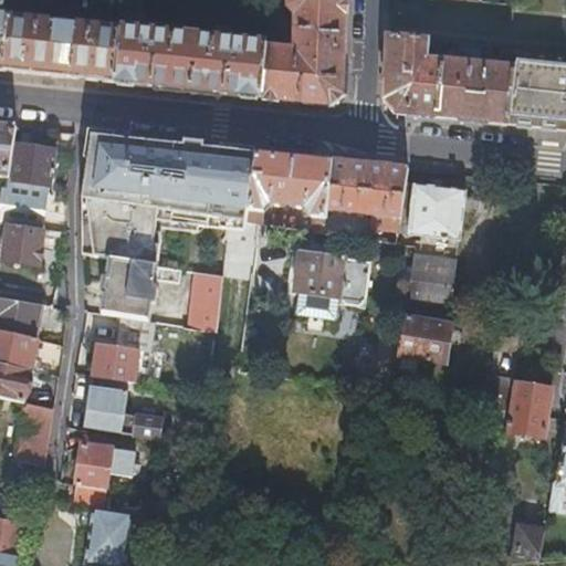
[(0,8),(2,9),(2,0),(0,0),(0,70),(3,71),(50,75),(113,81),(119,28),(97,25),(97,29),(29,21),(29,18),(0,14),(0,8)]
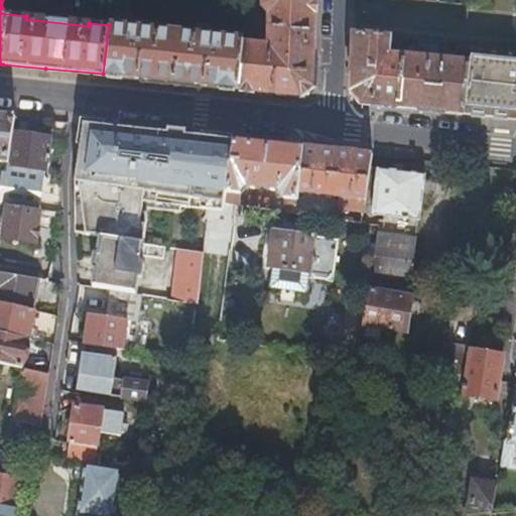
[(121,0),(111,0),(110,15),(120,16),(121,0)]
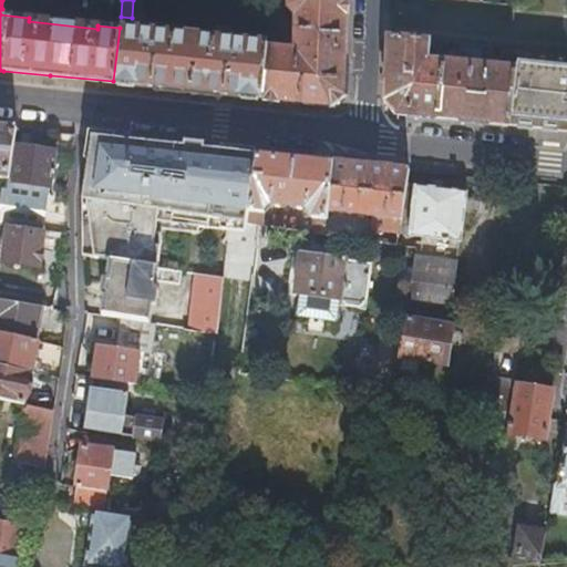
[(344,0),(268,0),(268,4),(287,7),(296,17),(295,29),(302,30),(300,45),(302,51),(272,48),(275,28),(266,28),(265,43),(259,96),(329,104),(341,94),(344,0)]
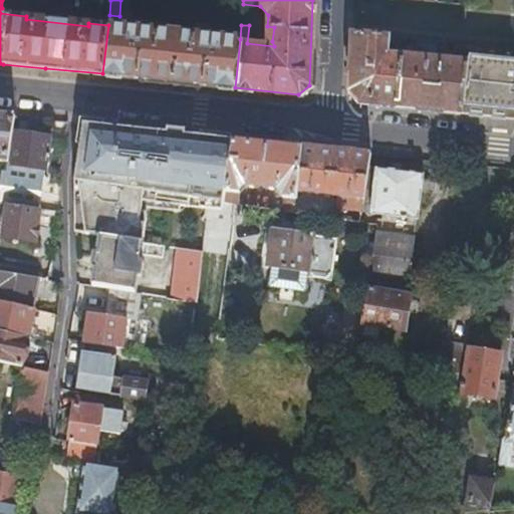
[(67,7),(50,5),(49,15),(66,17),(67,7)]
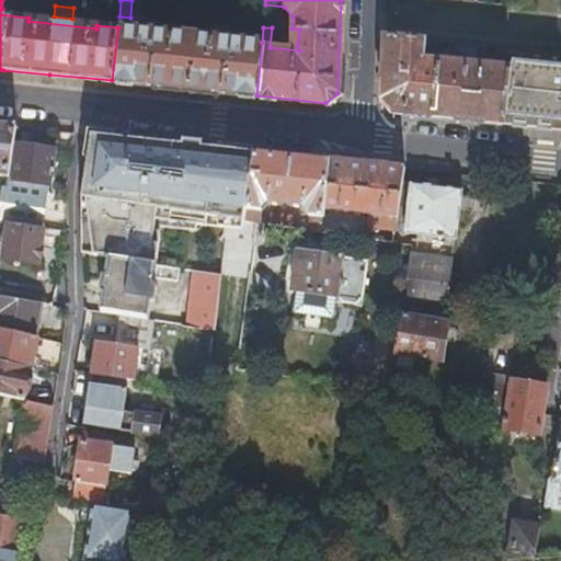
[(112,80),(256,95),(262,43),(224,38),(224,27),(212,25),(209,37),(196,36),(195,42),(182,39),(182,34),(118,27),(112,80)]
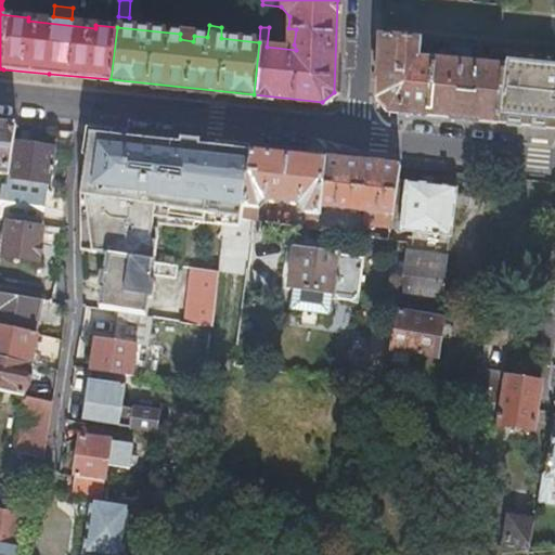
[(452,116),(499,120),(504,66),(486,64),(486,68),(469,66),(470,56),(456,54),(455,65),(450,65),(450,62),(435,60),(418,57),(420,46),(436,48),(437,39),(379,34),(377,95),(388,110),(452,116)]
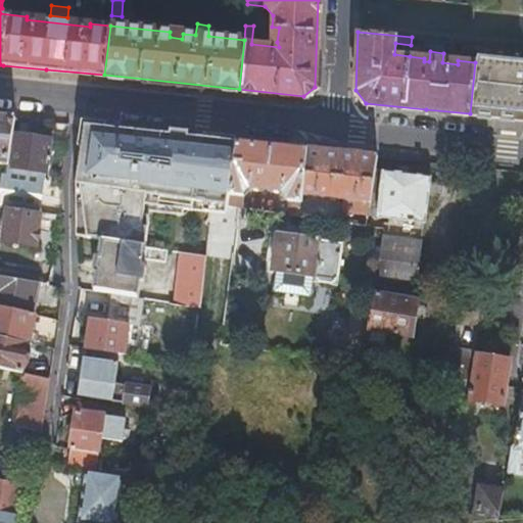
[(430,46),(443,47),(444,40),(423,38),(423,46),(430,46)]
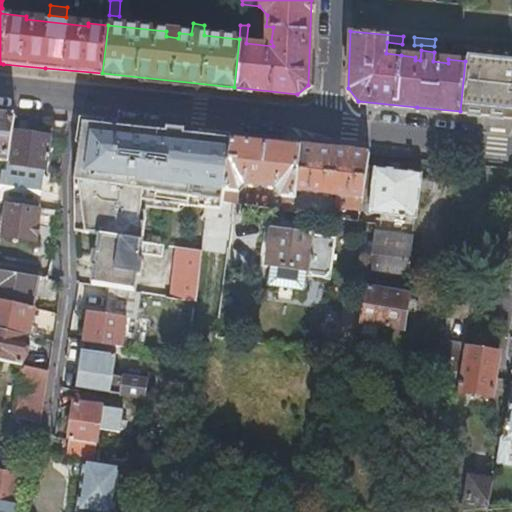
[(466,49),(467,46),(467,43),(445,40),(435,39),(434,46),(466,49)]
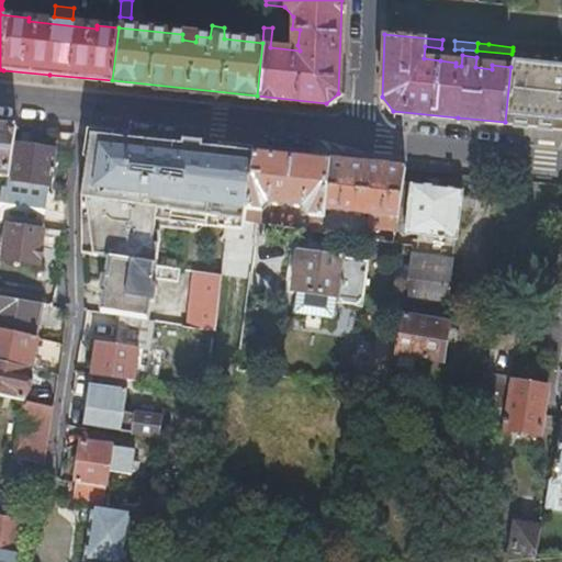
[(552,126),(561,127),(561,55),(558,55),(558,45),(541,44),(540,54),(513,51),(512,54),(510,67),(505,122),(552,126)]
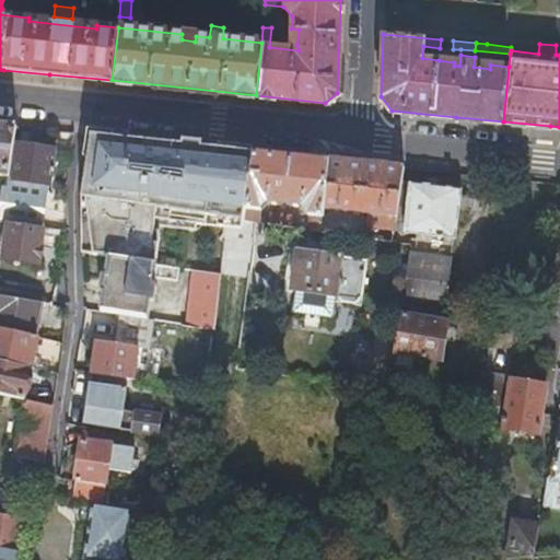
[(0,174),(6,175),(12,125),(0,123),(0,174)]
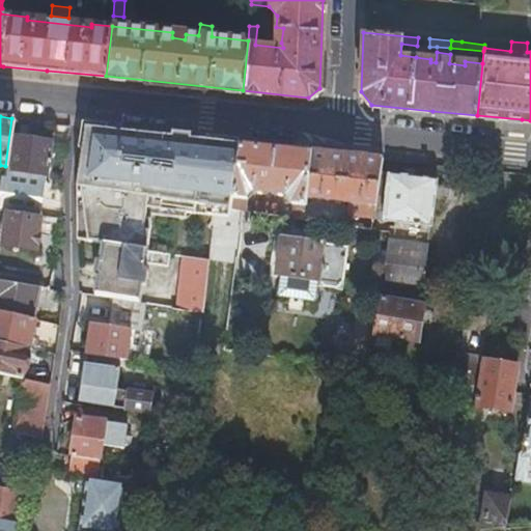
[(49,139),(14,136),(9,171),(5,171),(4,176),(0,175),(0,177),(0,208),(6,210),(8,210),(35,214),(42,173),(45,174),(49,139)]
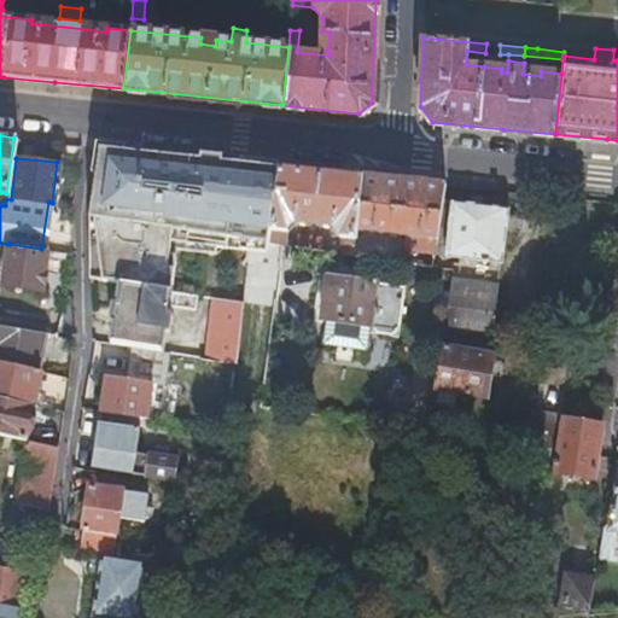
[(233,237),(243,162),(210,158),(208,173),(200,233),(211,234),(233,237)]
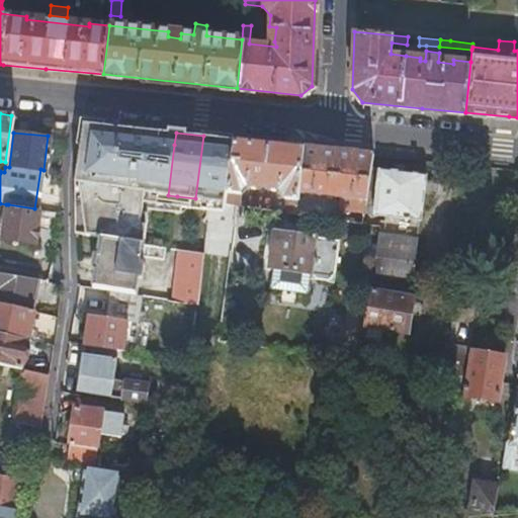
[(298,191),(304,146),(233,139),(226,202),(238,204),(239,192),(242,192),(244,188),(261,190),(262,185),(267,186),(266,191),(283,193),(285,198),(287,199),(285,210),(295,212),(298,191)]
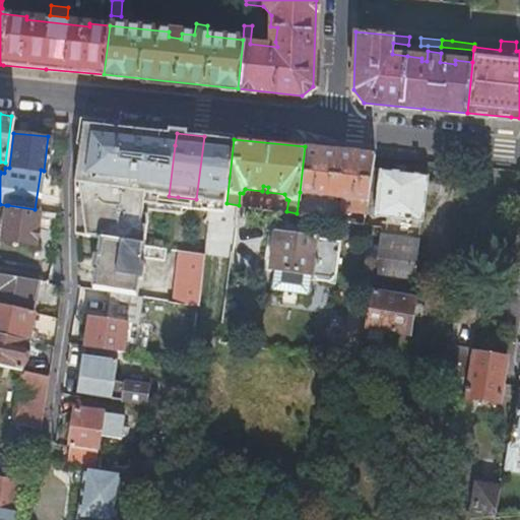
[(169,196),(175,145),(163,143),(155,194),(164,195),(169,196)]
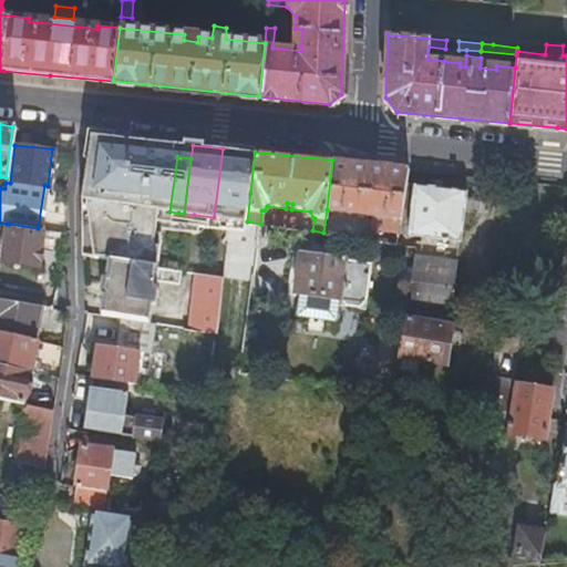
[(406,183),(409,167),(332,160),(327,209),(353,213),(352,217),(358,218),(359,214),(373,216),(372,225),(399,229),(406,183)]
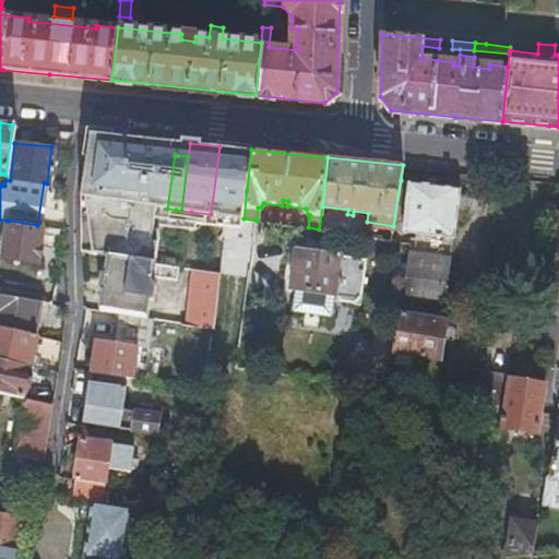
[(409,181),(401,180),(393,226),(393,228),(403,229),(409,181)]
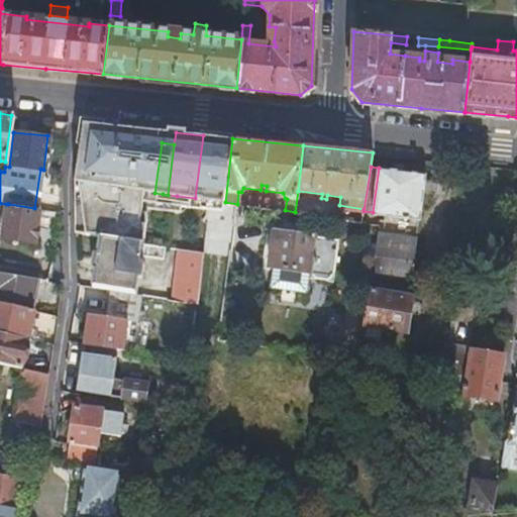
[(424,173),(379,168),(373,212),(419,218),(424,173)]
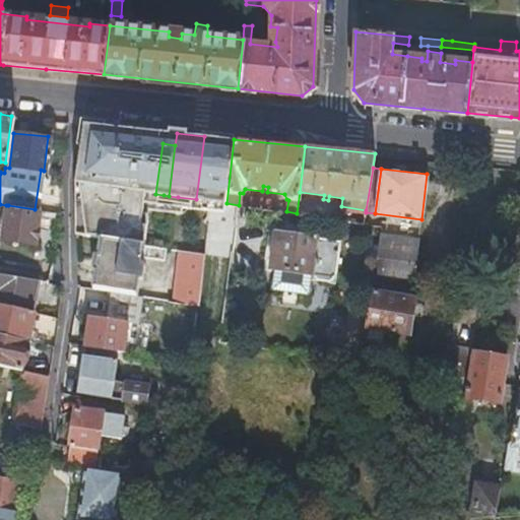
[(155,194),(127,190),(127,194),(91,189),(86,219),(98,221),(123,225),(123,220),(124,214),(142,217),(141,223),(159,225),(164,195),(155,194)]
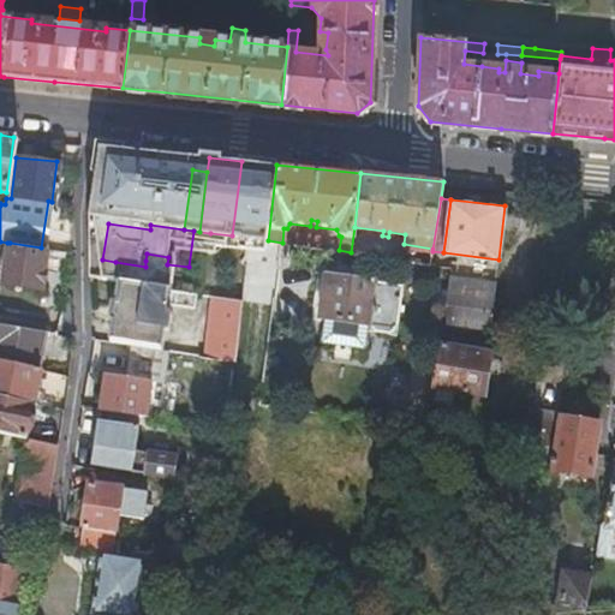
[(383,231),(354,227),(351,252),(380,256),(381,245),(382,236),(383,231)]
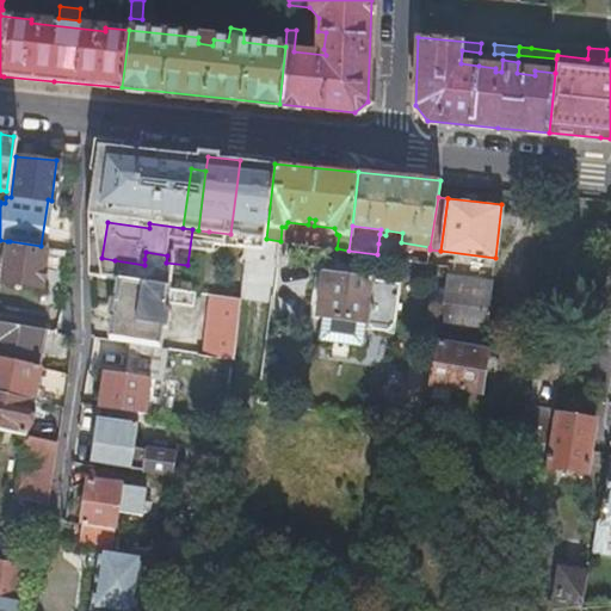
[(248,236),(230,234),(209,232),(208,244),(246,250),(248,236)]
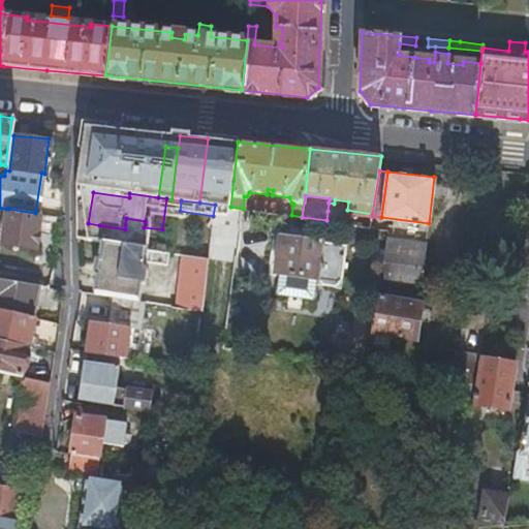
[(254,205),(253,210),(277,214),(278,208),(254,205)]
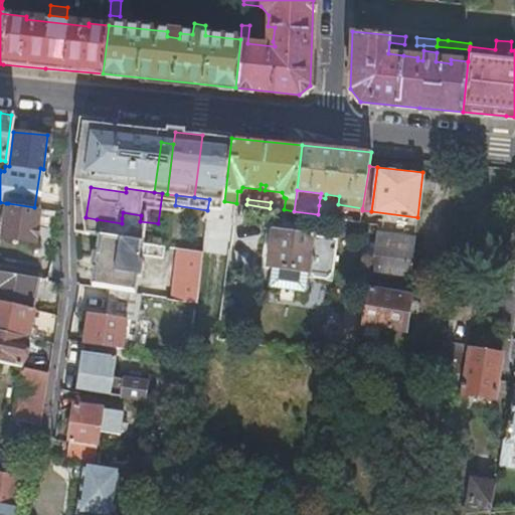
[(34,240),(39,208),(34,207),(8,203),(6,203),(2,235),(34,240)]
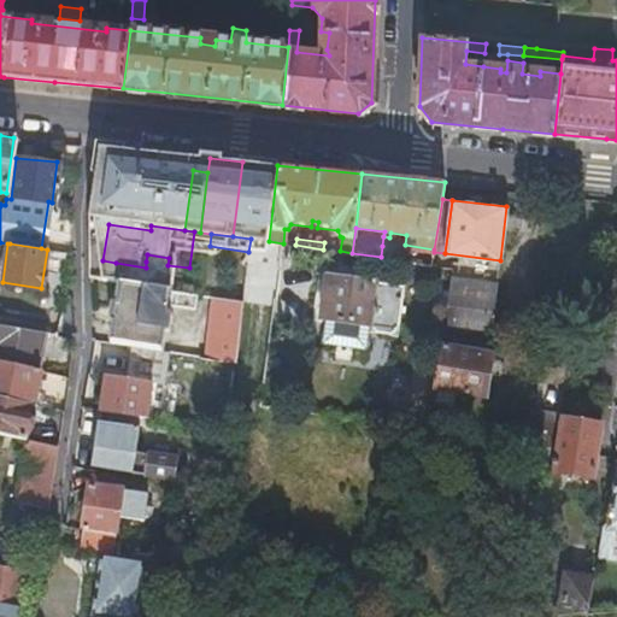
[(398,248),(382,246),(381,257),(397,259),(398,248)]
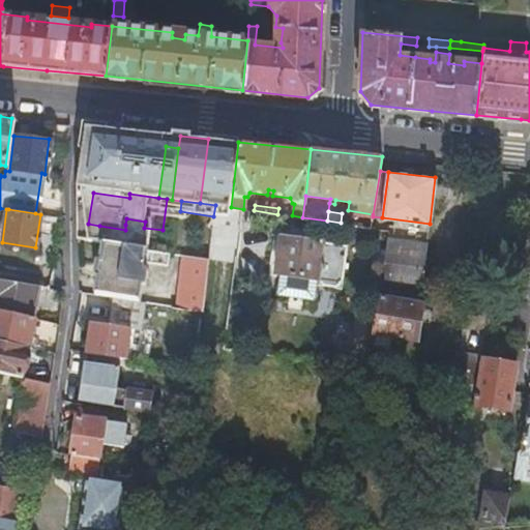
[(371,227),(373,216),(358,214),(357,225),(371,227)]
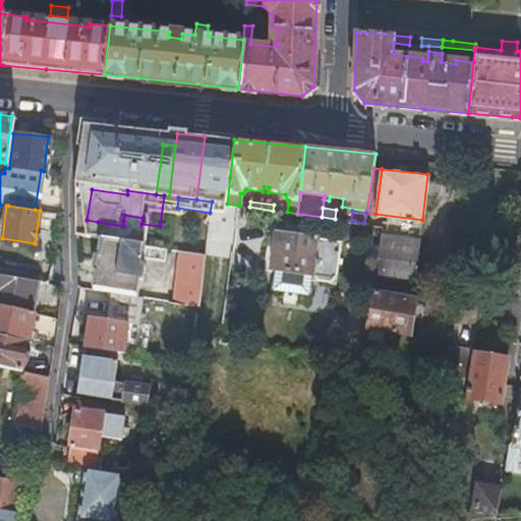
[(124,215),(123,221),(141,224),(142,218),(124,215)]
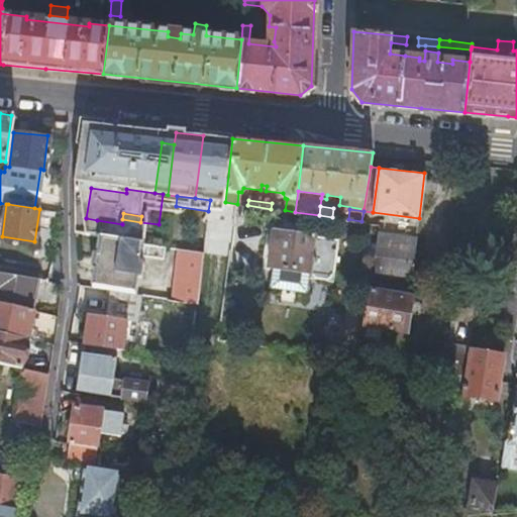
[(205,237),(203,250),(218,252),(223,221),(207,219),(205,237)]
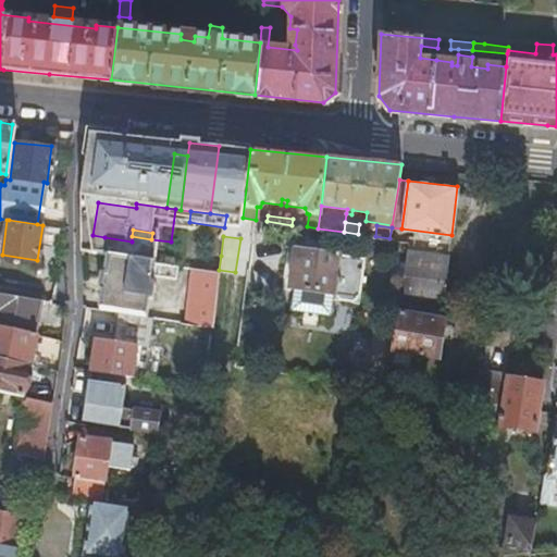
[(132,242),(104,237),(104,243),(131,246),(132,242)]
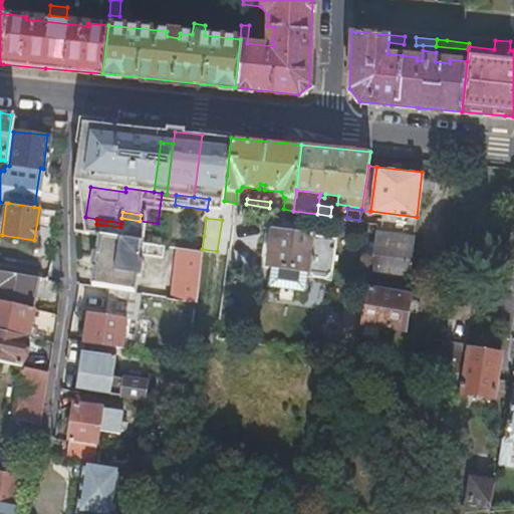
[(306,269),(305,275),(312,276),(327,278),(329,279),(330,273),(336,238),(333,237),(271,227),(266,263),(270,263),(306,269)]
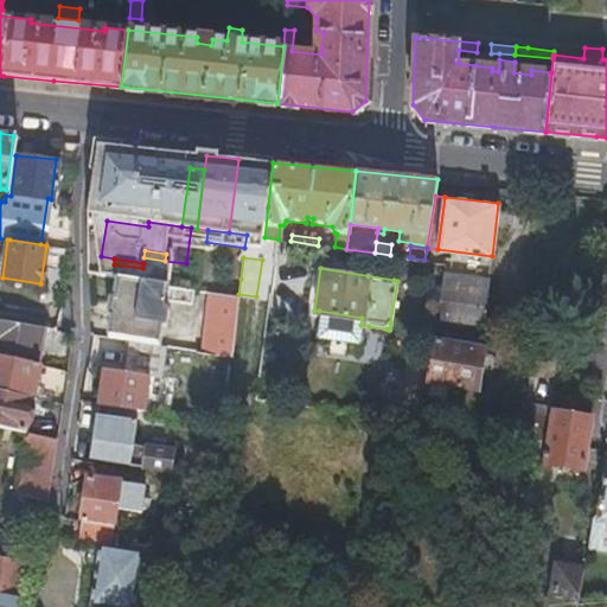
[(445,331),(478,336),(487,279),(442,273),(433,328),(445,331)]
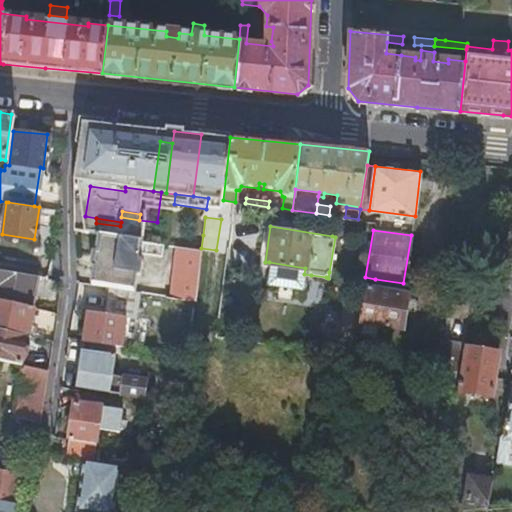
[(175,245),(201,248),(203,235),(177,231),(175,245)]
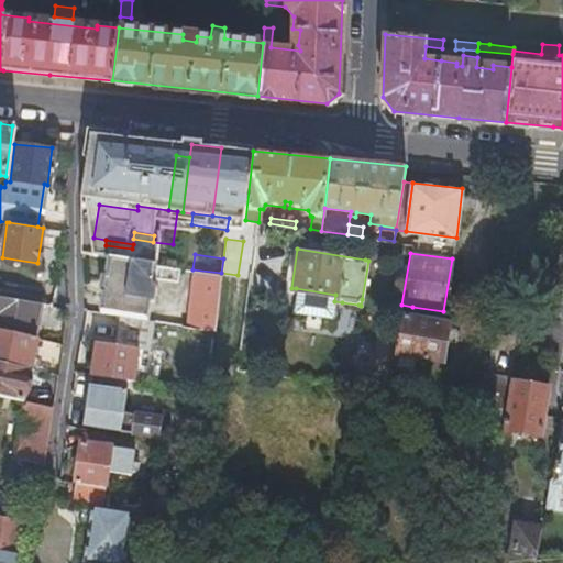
[(98,310),(123,313),(146,317),(148,300),(152,300),(155,285),(152,285),(153,277),(176,280),(178,267),(107,256),(98,310)]
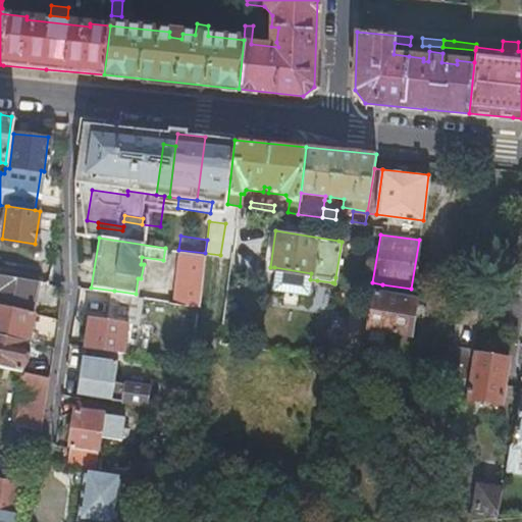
[(0,255),(29,257),(29,244),(0,243),(0,255)]
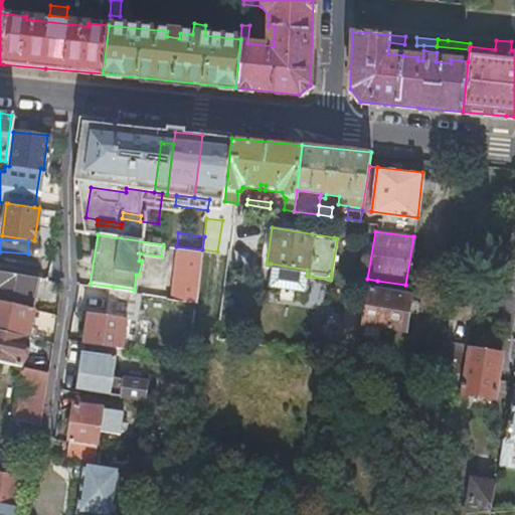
[(169,296),(194,299),(195,299),(202,249),(176,246),(169,296)]
